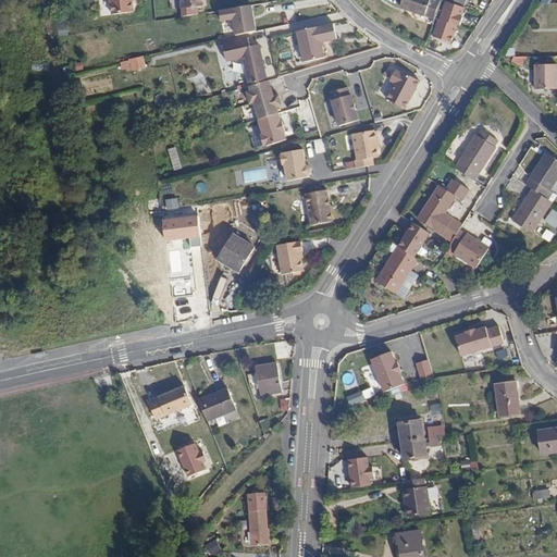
[(108,0),(109,12),(131,10),(130,0),(108,0)]
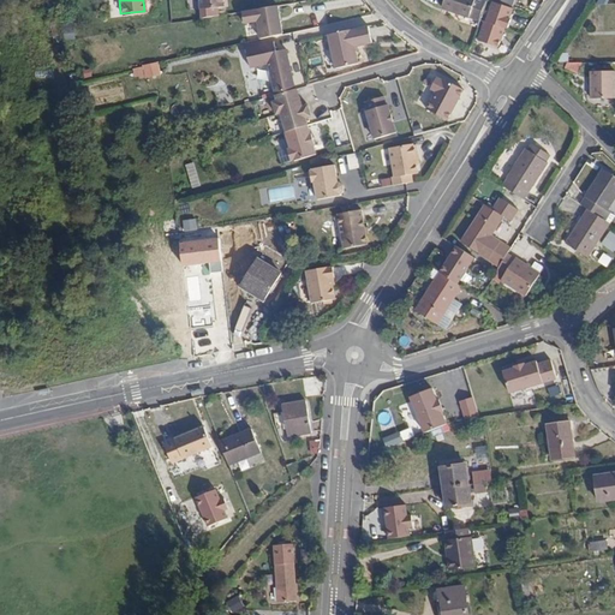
[(442,0),(441,6),(479,21),(485,3),(479,0),(442,0)]
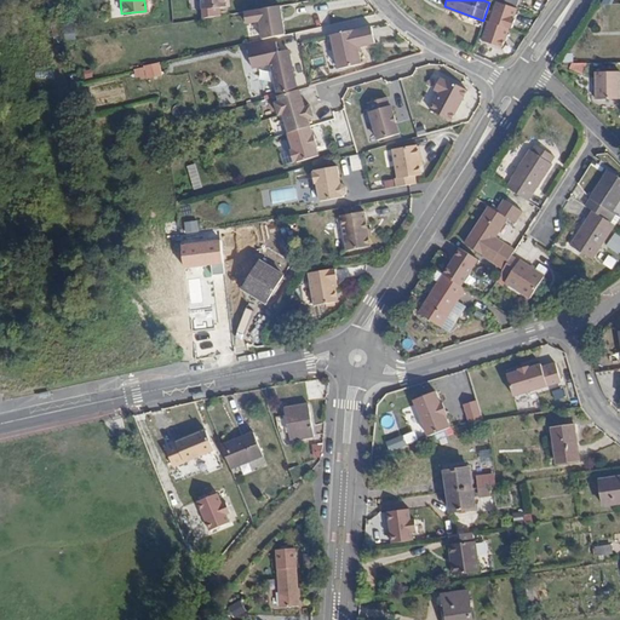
[(512,19),(516,10),(497,3),(488,22),(487,22),(481,41),(500,49),(507,29),(509,29),(510,28),(511,28),(515,19),(512,19)]
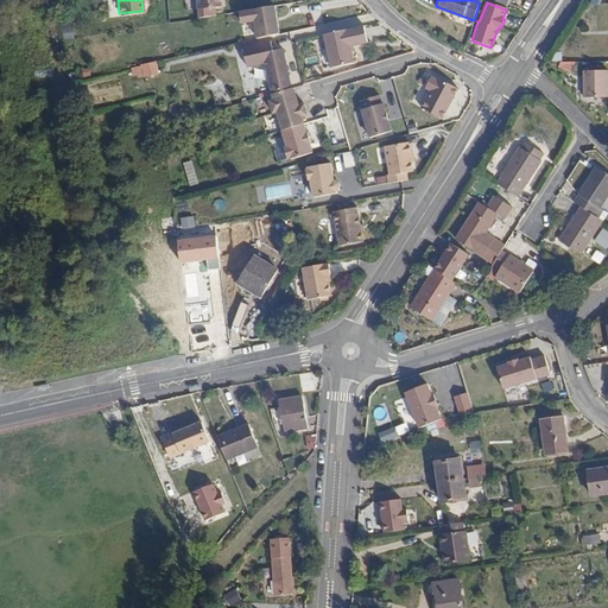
[(277,7),(241,12),(242,24),(257,21),(259,40),(272,37),(280,36),(277,7)]
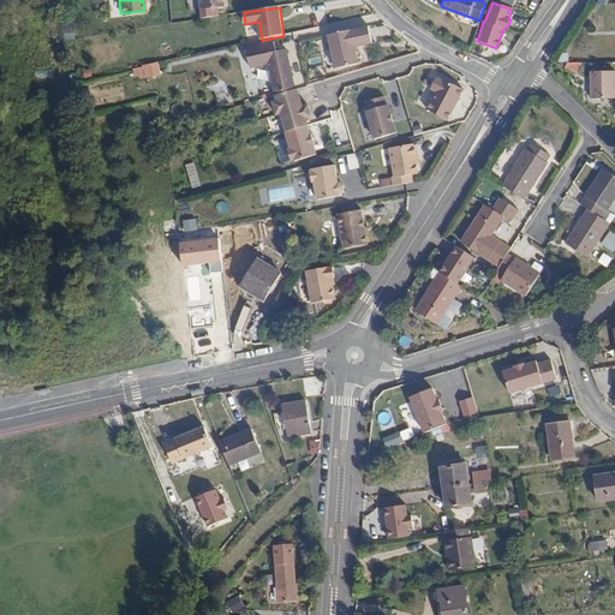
[(64,34),(61,22),(54,24),(54,28),(57,35),(64,34)]
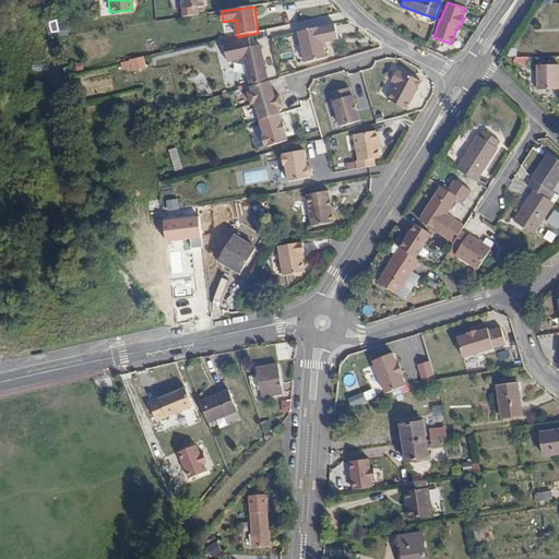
[(308,64),(328,59),(324,45),(340,40),(336,25),(299,33),(308,64)]
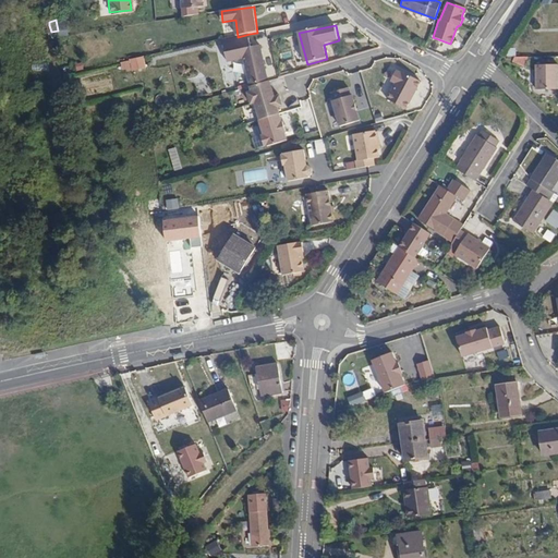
[(225,46),(251,39),(250,34),(238,37),(223,40),(225,46)]
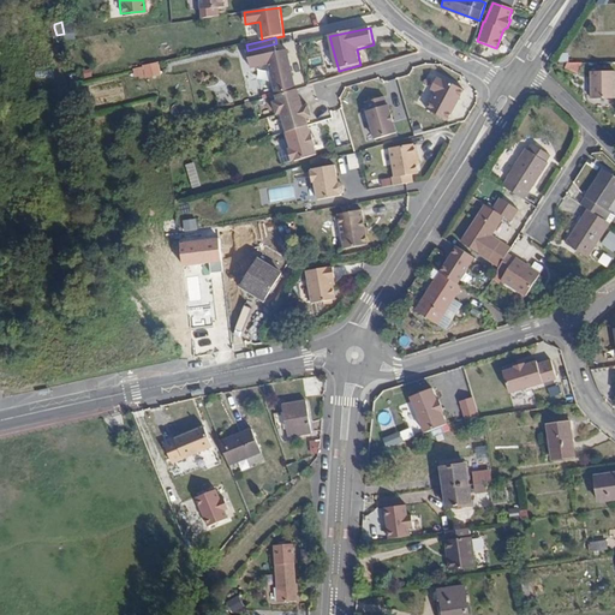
[(276,43),(248,51),(252,69),(270,64),(279,96),(299,90),(288,51),(278,53),(276,43)]
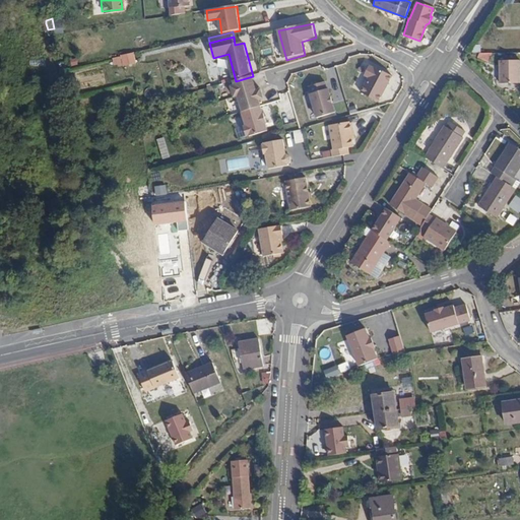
[(123,64),(136,62),(134,51),(121,54),(123,64)]
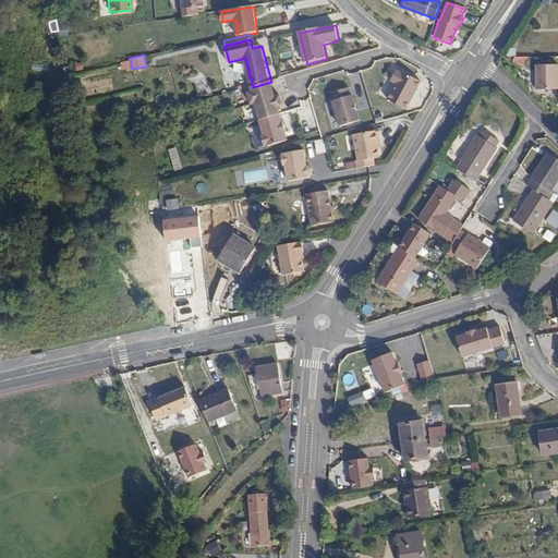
[(557,88),(557,64),(536,65),(536,89),(557,88)]
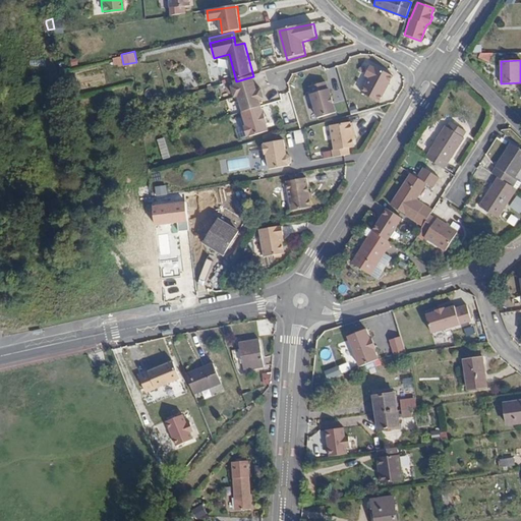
[(397,80),(380,69),(380,70),(375,67),(368,76),(373,79),(363,93),(380,104),(397,80)]
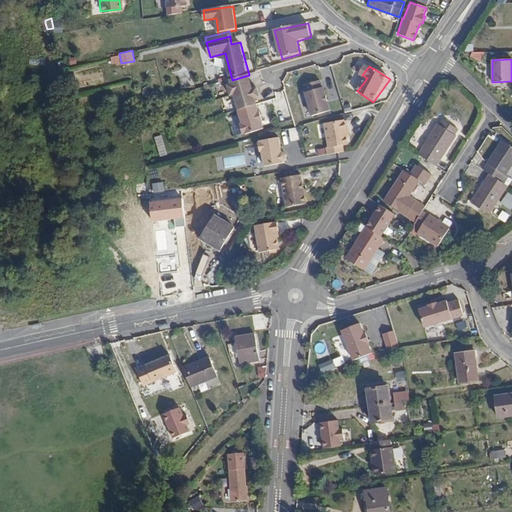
[(240,111),(258,105),(256,99),(261,98),(258,89),(254,90),(250,75),(249,75),(232,80),(234,84),(229,86),(232,96),(235,95),(240,111)]
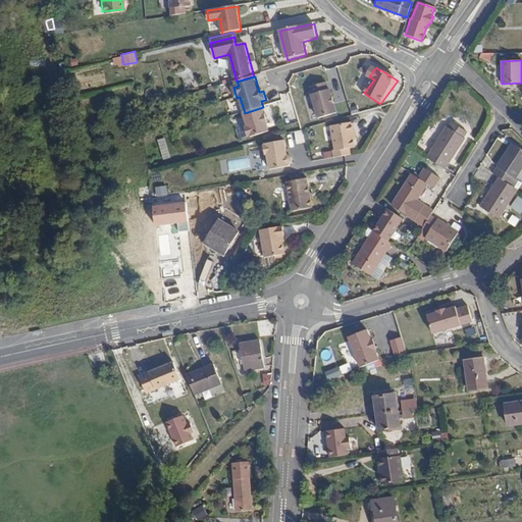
[(330,91),(328,84),(312,88),(314,95),(313,96),(320,119),(338,114),(331,90),(330,91)]
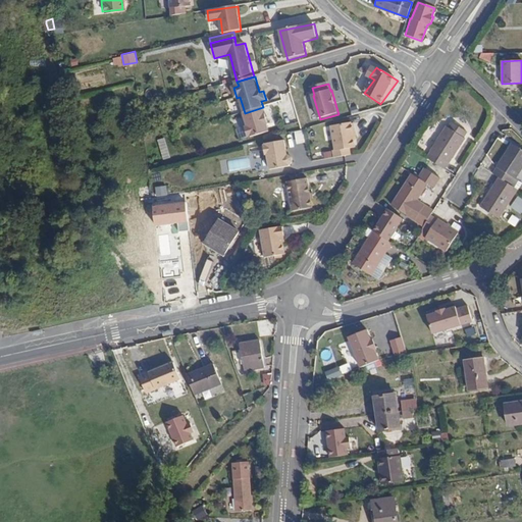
[(245,113),(249,126),(246,127),(249,137),(251,136),(251,137),(270,131),(268,123),(269,123),(266,114),(265,114),(263,107),(245,113)]
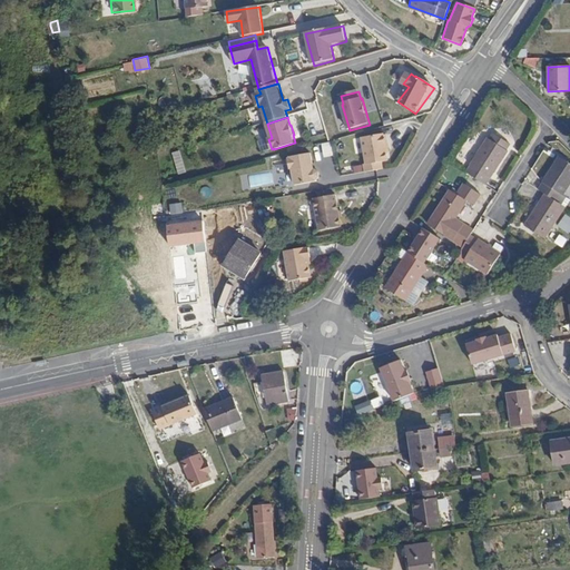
[(488,140),(467,173),(487,186),(508,151),(505,150),(510,145),(494,134),(490,140),(489,139),(488,140)]
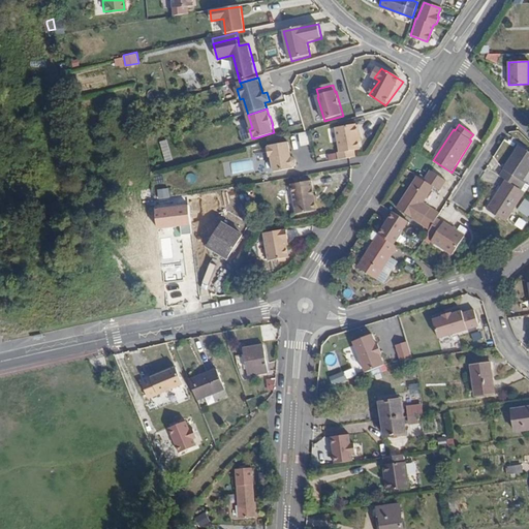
[(355,125),(335,129),(340,153),(337,154),(338,161),(354,158),(353,151),(360,150),(356,135),(360,135),(358,126),(355,127),(355,125)]
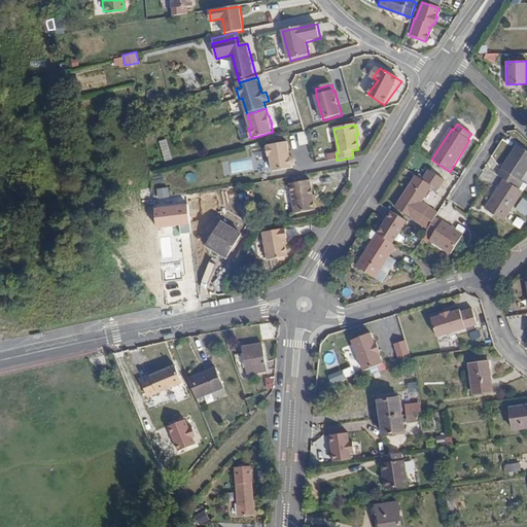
[(269,155),(272,171),(290,168),(290,167),(291,167),(293,164),(293,160),(290,157),(288,157),(286,141),(267,145),(267,146),(265,147),(267,155),(269,155)]
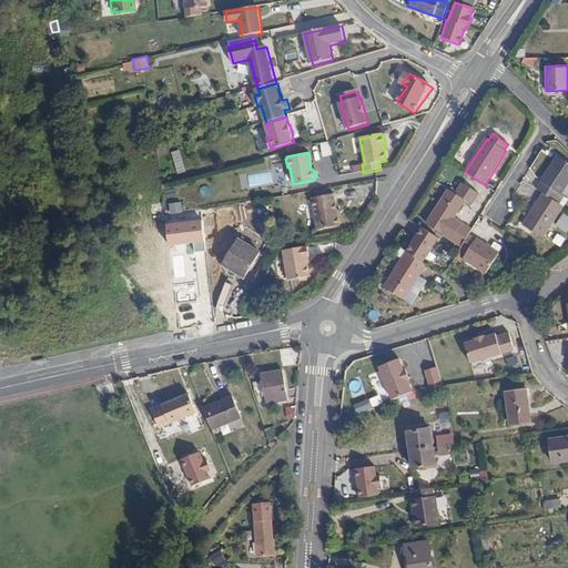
[(536,189),(543,193),(557,203),(567,184),(567,163),(557,156),(536,189)]
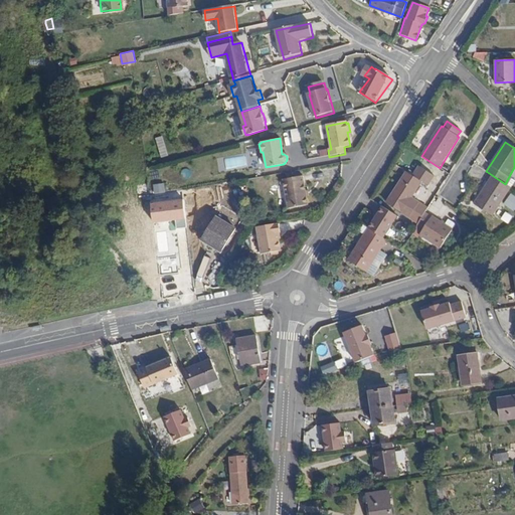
[(242,155),(222,158),(224,170),(244,166),(242,155)]
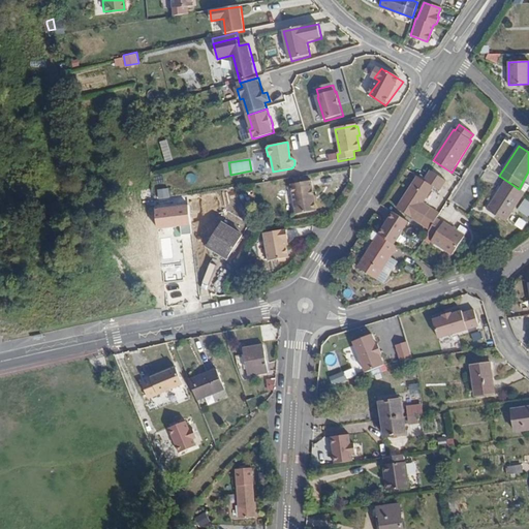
[(430,229),(437,218),(439,214),(423,204),(433,186),(439,190),(445,181),(431,170),(425,180),(418,177),(398,209),(399,210),(430,229)]
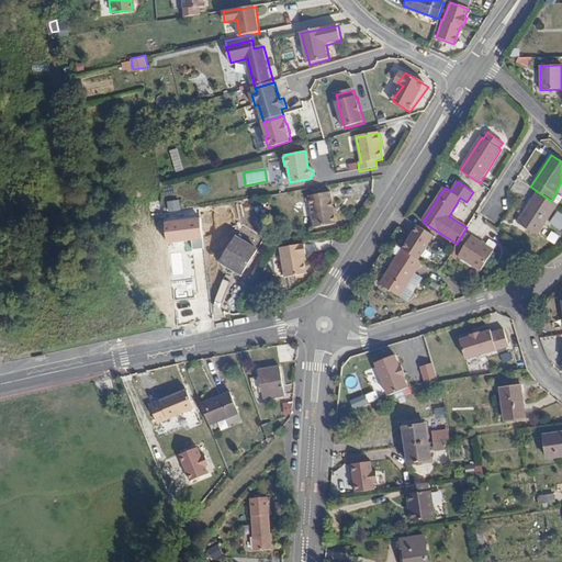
[(537,236),(557,204),(551,201),(537,191),(517,223),(536,235),(537,236)]
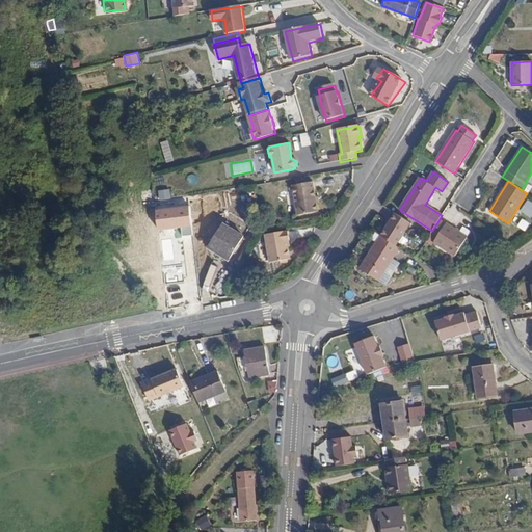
[(318,212),(313,182),(293,185),(298,215),(318,212)]
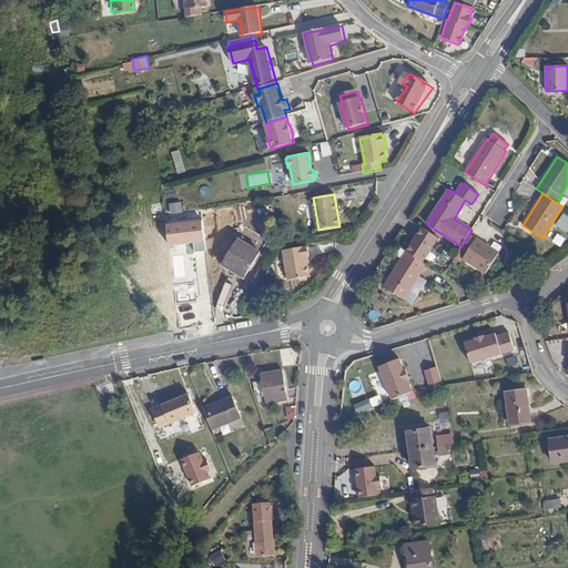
[(567,215),(564,212),(555,223),(566,232),(567,229),(567,215)]
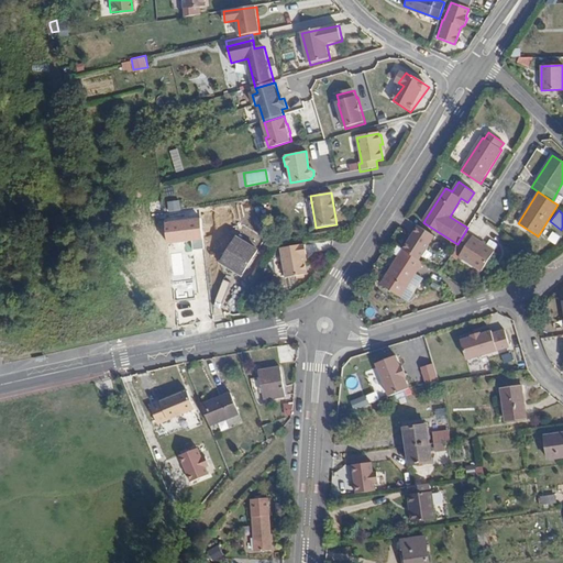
[(200,218),(165,221),(167,243),(202,240),(200,218)]
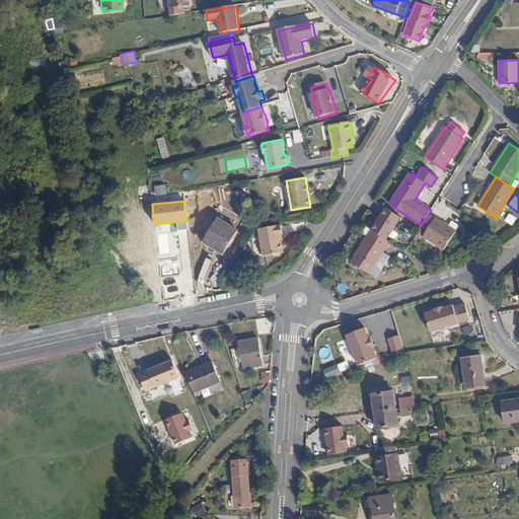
[(386,208),(372,230),(386,240),(401,218),(386,208)]
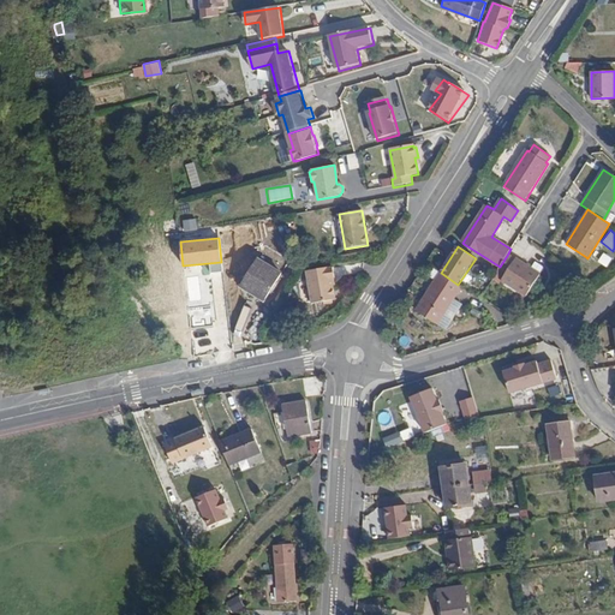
[(500,267),(499,269),(506,274),(502,280),(526,297),(541,278),(508,254),(500,267)]
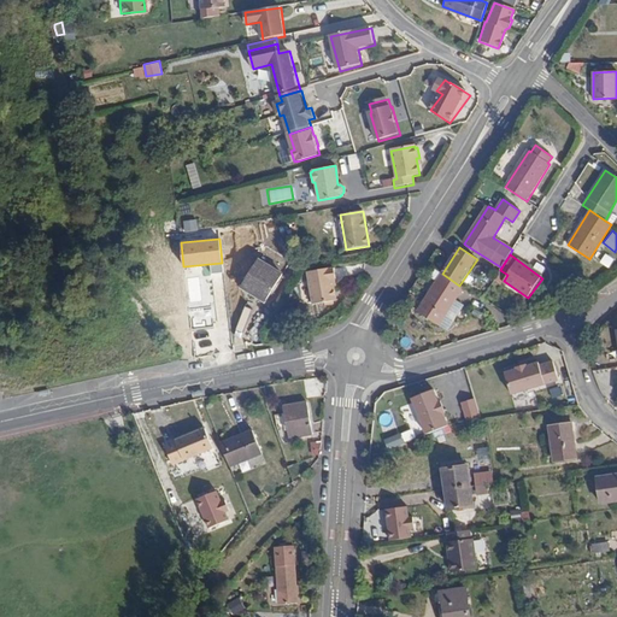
[(282,275),(258,259),(242,286),(268,300),(282,275)]
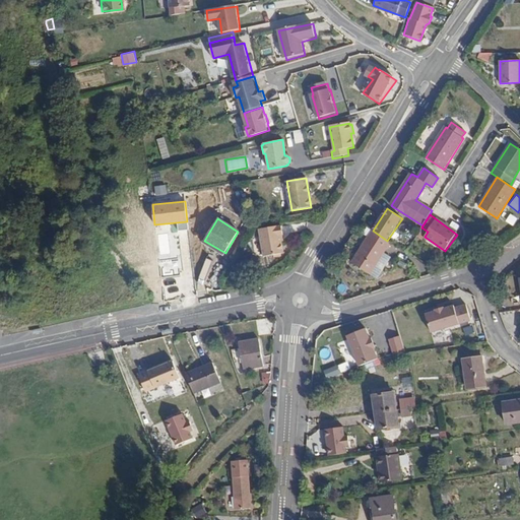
[(283,225),(280,226),(280,225),(260,229),(265,256),(285,253),(282,236),(284,235),(283,225)]
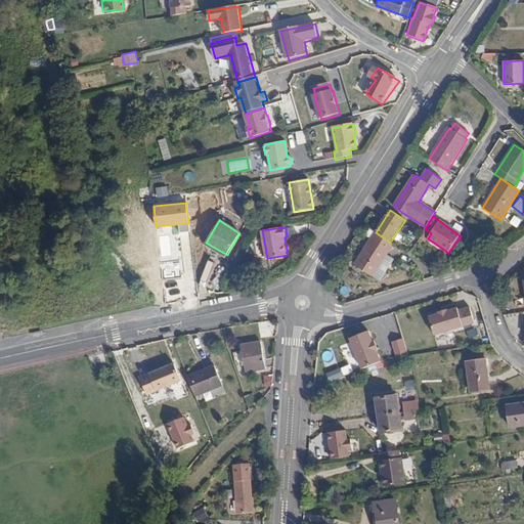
[(354,265),(373,276),(392,247),(398,251),(399,249),(393,245),(375,232),(354,265)]
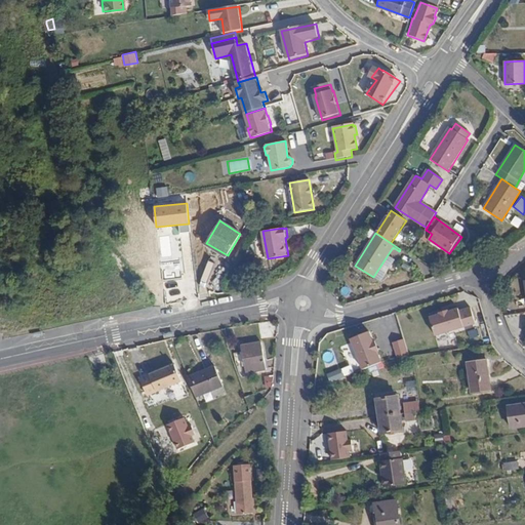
[(430,318),(435,335),(476,324),(471,308),(459,311),(458,309),(448,312),(447,311),(439,313),(440,315),(430,318)]
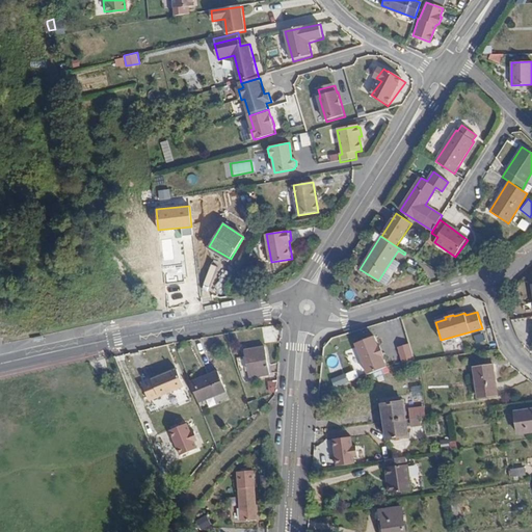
[(527,328),(524,318),(516,319),(521,330),(527,328)]
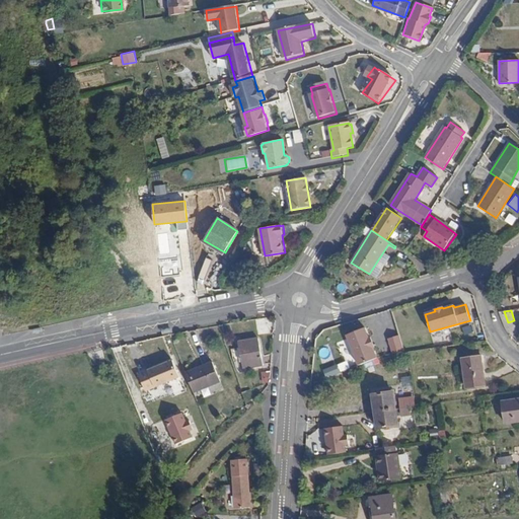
[(370,338),(369,338),(365,327),(347,335),(358,366),(376,358),(373,348),(374,347),(370,338)]
